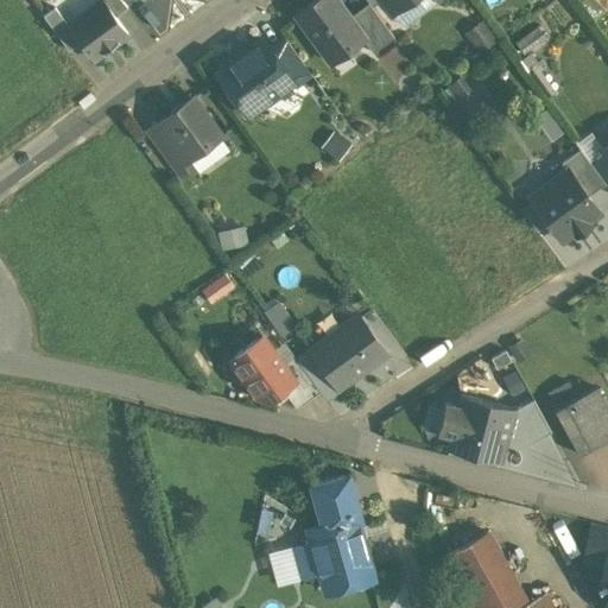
[(101,0),(68,26),(80,42),(93,59),(127,33),(115,17),(101,0)]
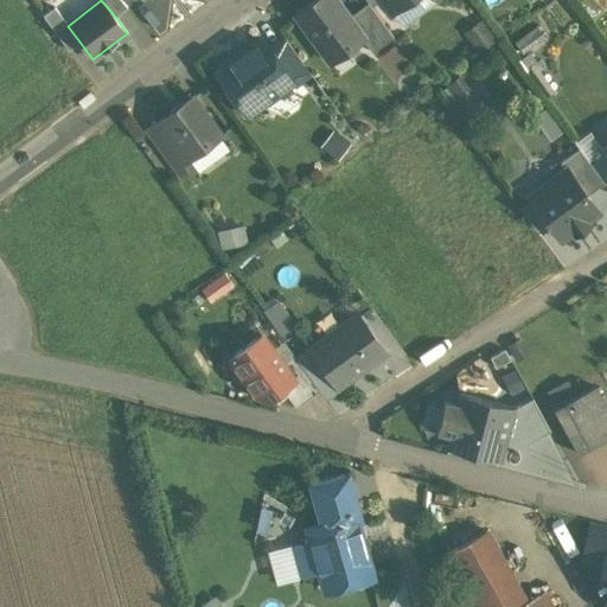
[(127,7),(120,0),(101,0),(115,17),(127,7)]
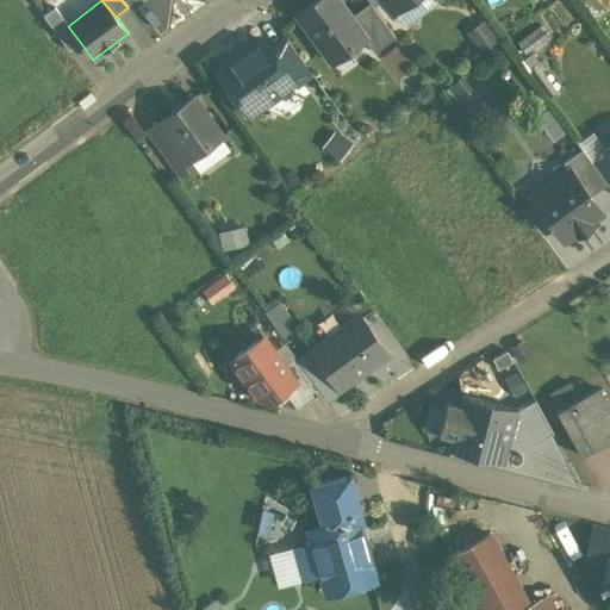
[(337,0),(316,0),(296,16),(331,63),(332,62),(329,57),(341,49),(349,50),(363,39),(366,38),(350,17),(337,0)]
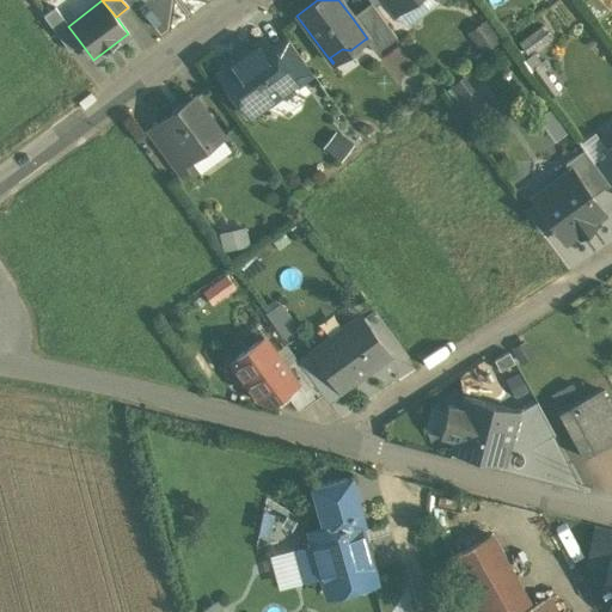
[(386,0),(395,11),(410,0),(386,0)]
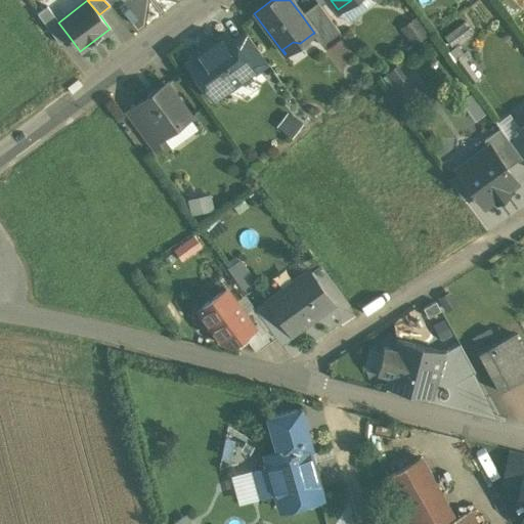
[(320,6),(317,2),(301,14),(314,33),(312,34),(321,46),(339,32),(320,6)]
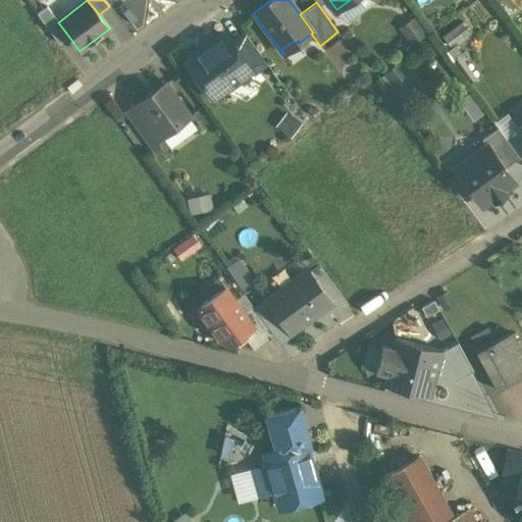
[(47,6),(37,14),(58,44),(68,36),(58,22),(47,6)]
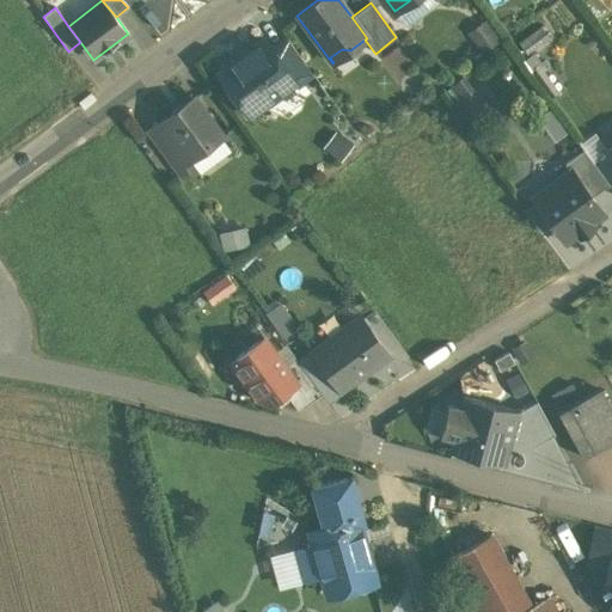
[(488,19),(470,31),(484,53),(502,41),(488,19)]
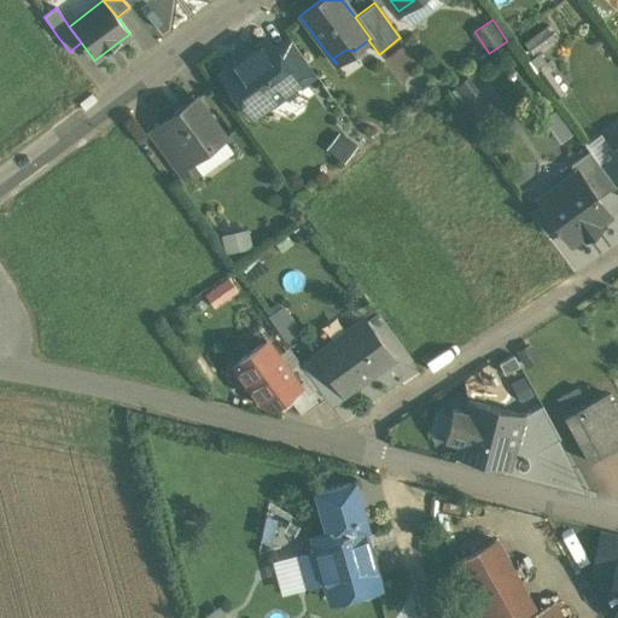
[(535,51),(558,36),(549,24),(526,40),(535,51)]
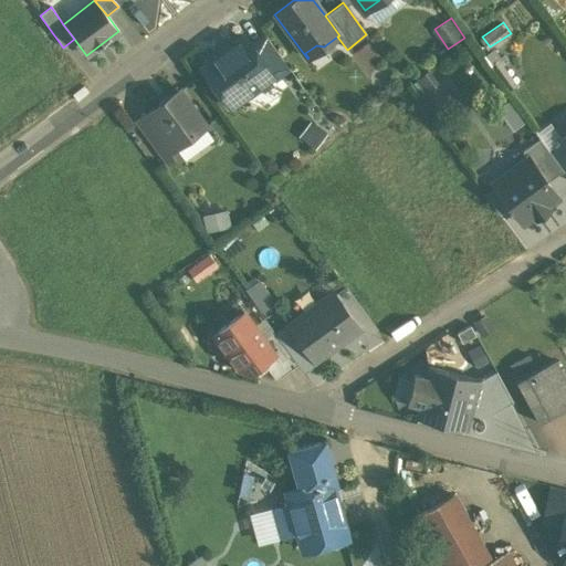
[(289,69),(265,37),(251,48),(273,76),(272,77),(273,80),(289,69)]
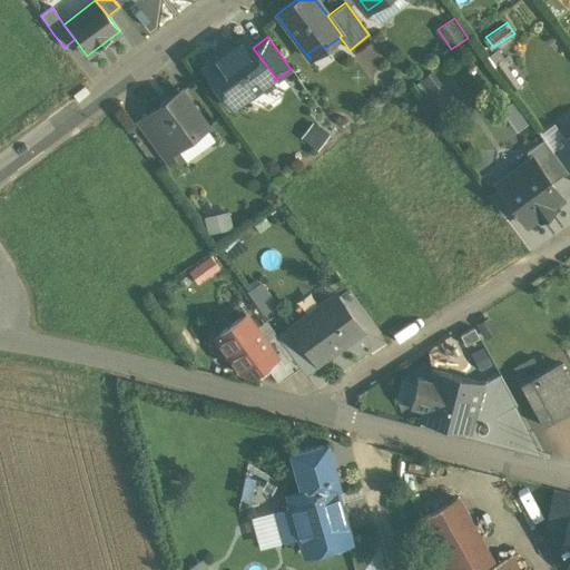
[(235,51),(225,59),(218,58),(208,66),(209,67),(207,68),(207,75),(210,79),(217,80),(218,80),(232,97),(237,98),(243,95),(249,95),(274,78),(275,77),(253,48),(246,38),(236,45),(235,51)]
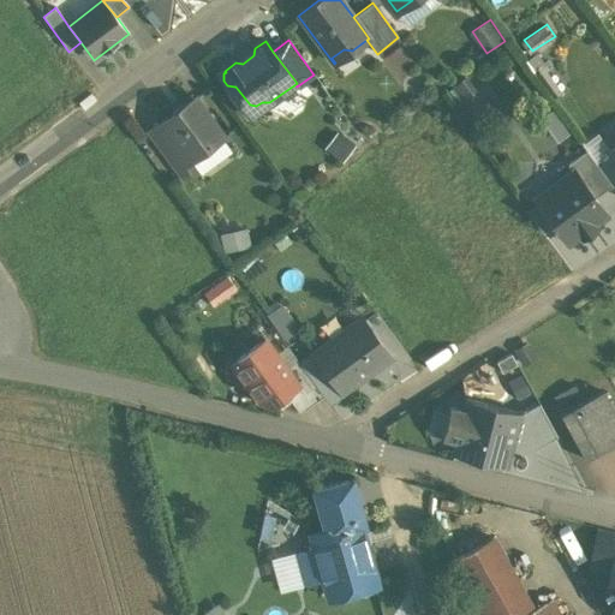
[(184,107),(180,105),(173,109),(174,113),(161,123),(174,139),(190,161),(192,160),(186,154),(199,144),(204,150),(222,137),(195,99),(184,107)]
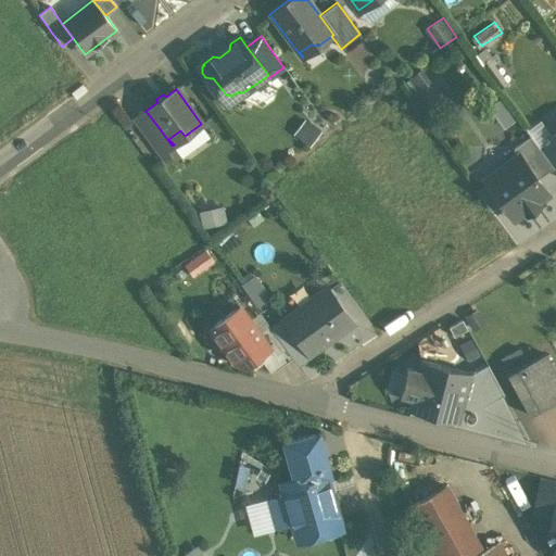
[(172,146),(158,126),(146,111),(134,119),(164,162),(178,151),(174,144),(172,146)]
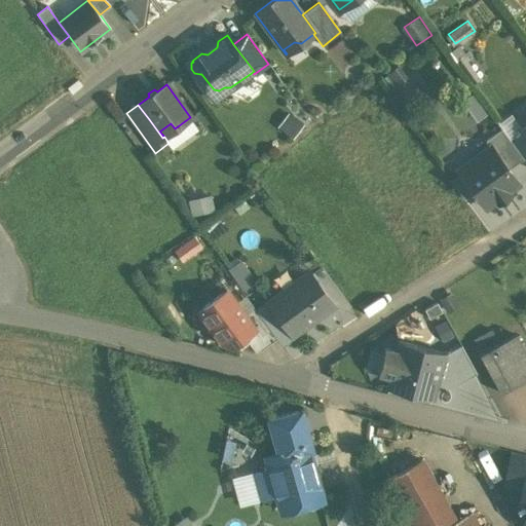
[(288,111),(280,129),(297,137),(305,119),(288,111)]
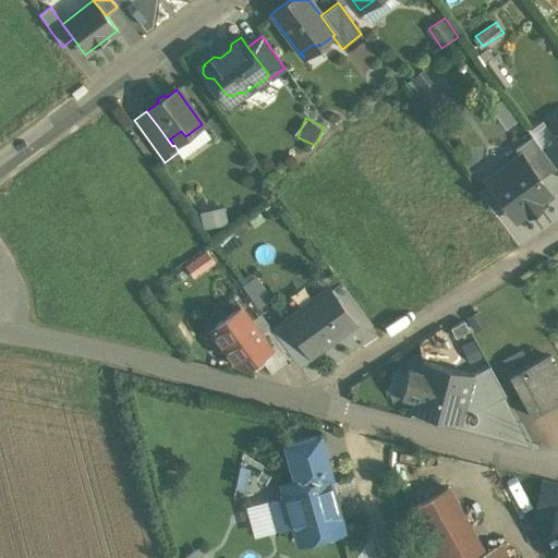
[(532,136),(514,149),(520,156),(521,156),(538,180),(555,168),(541,148),(532,136)]
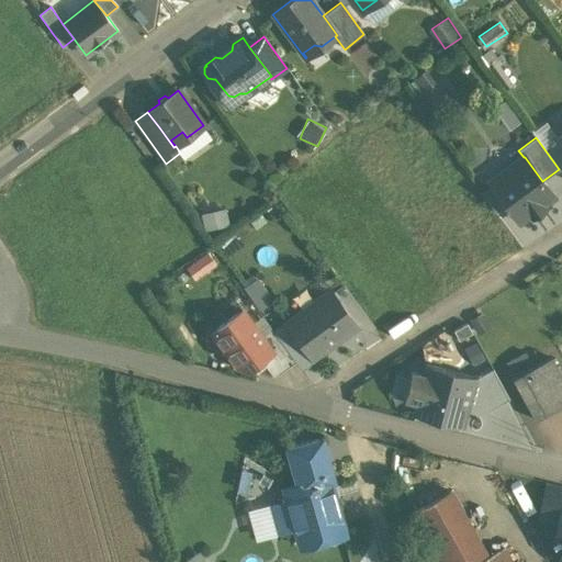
[(561,147),(557,141),(544,149),(559,169),(561,172),(561,147)]
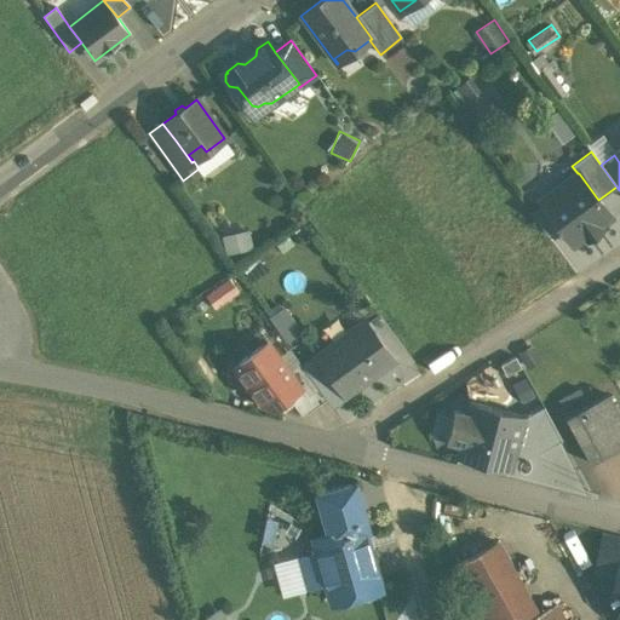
[(581,179),(563,193),(560,187),(540,201),(572,245),(585,235),(587,239),(600,230),(597,225),(610,216),(598,200),(579,173),(578,173),(581,179)]
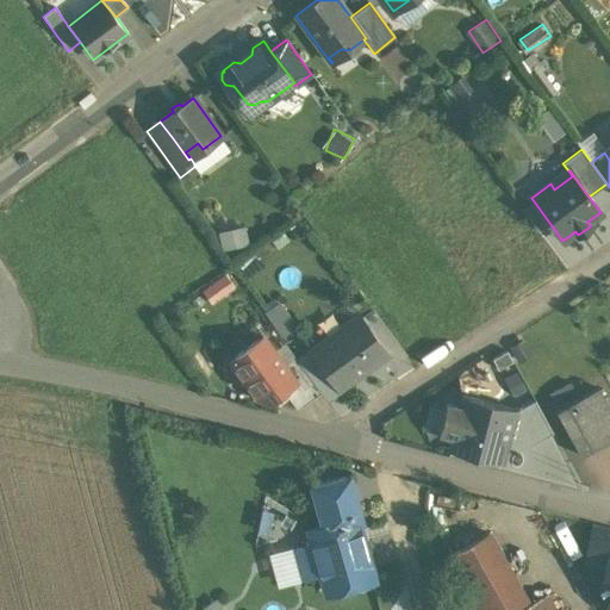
[(249,226),(222,230),(224,247),(251,243),(249,226)]
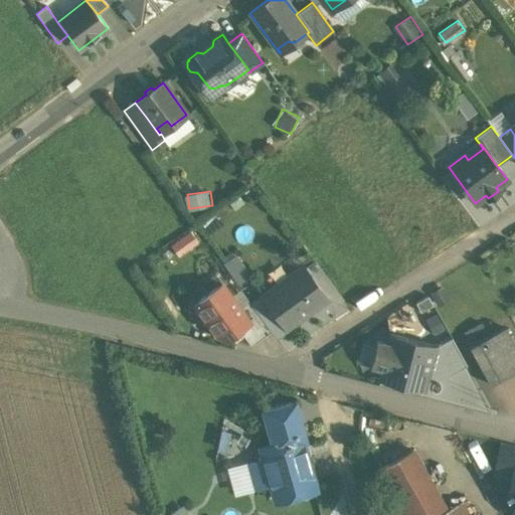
[(180,255),(202,242),(193,228),(171,242),(180,255)]
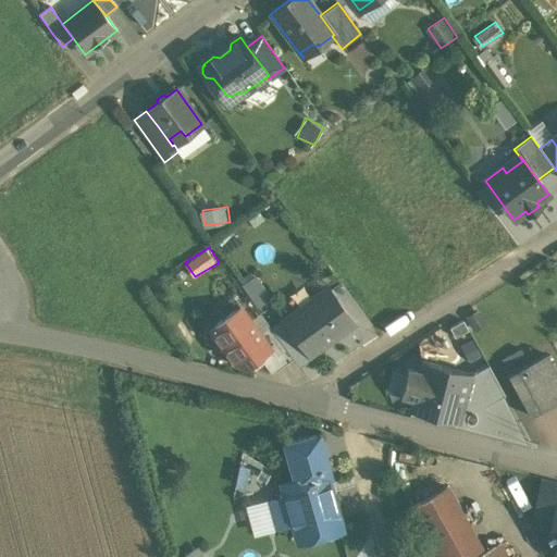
[(260,274),(246,282),(258,306),(272,299),(260,274)]
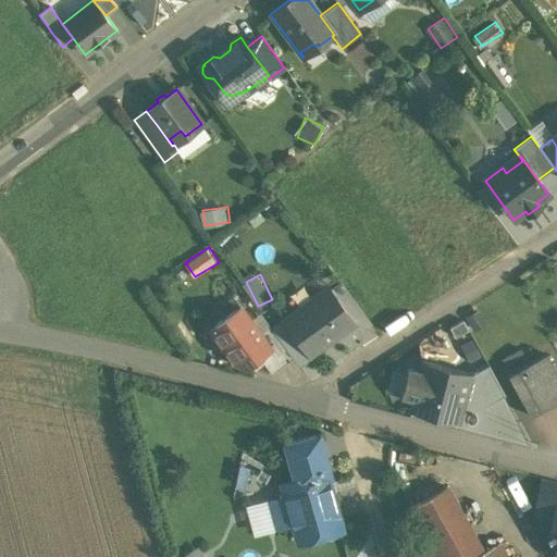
[(284,321),(309,355),(353,323),(327,289),(284,321)]
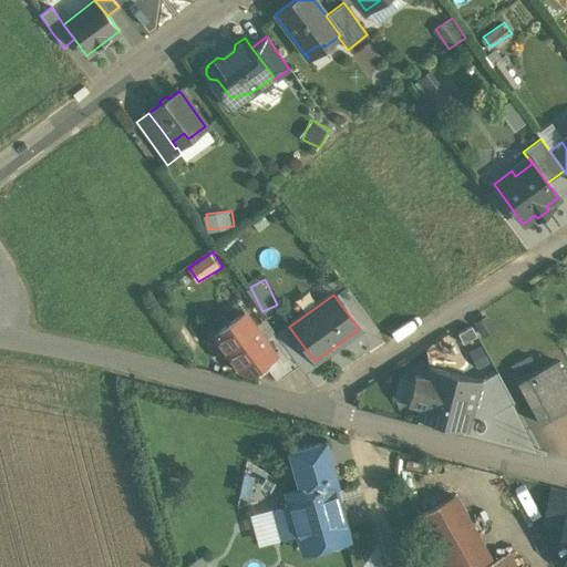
[(264,341),(244,315),(215,336),(239,369),(250,372),(264,363),(274,356),(264,341)]
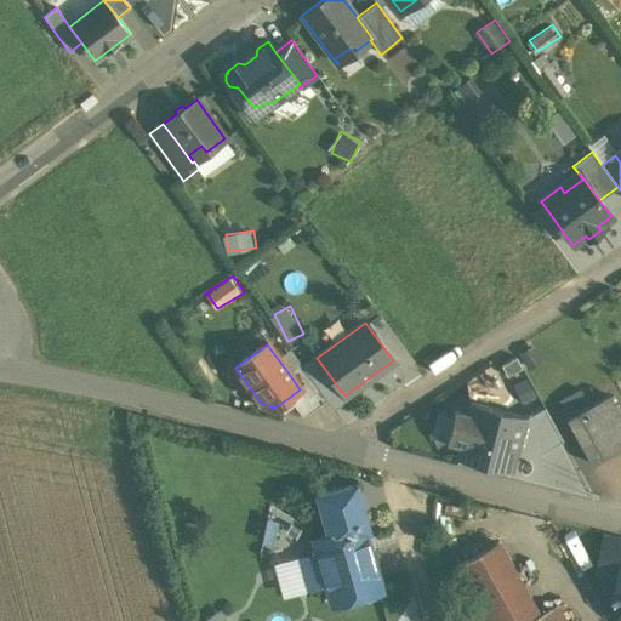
[(516,357),(501,365),(507,376),(522,368),(516,357)]
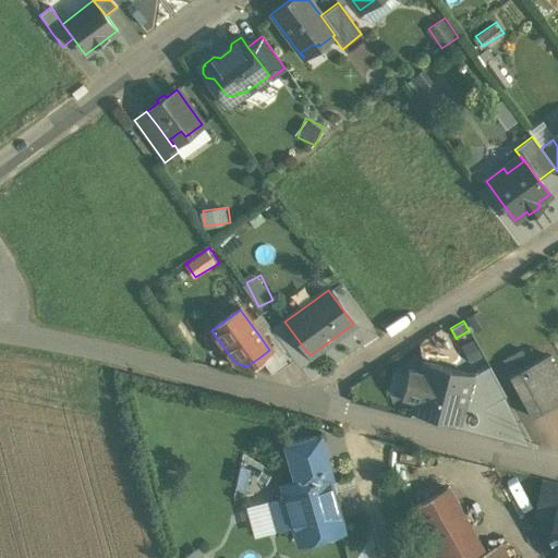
[(293,360),(270,328),(259,336),(269,350),(259,358),(270,373),(274,374),(293,360)]
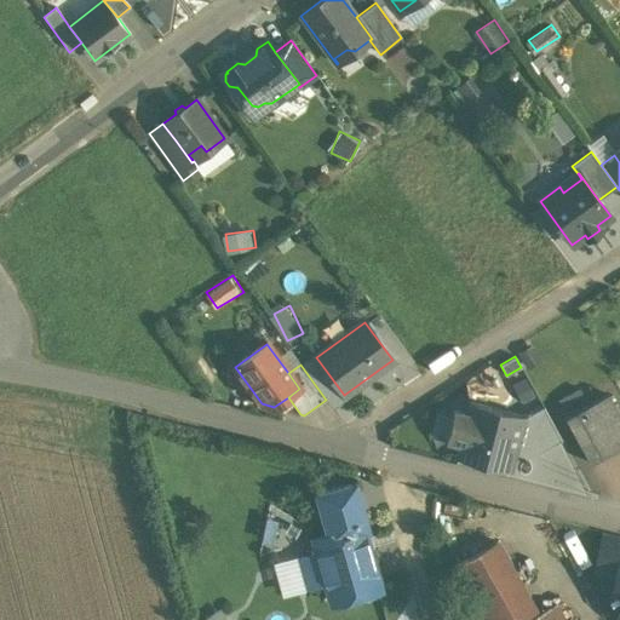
[(619,418),(607,394),(564,418),(590,463),(612,451),(609,446),(619,440),(619,418)]
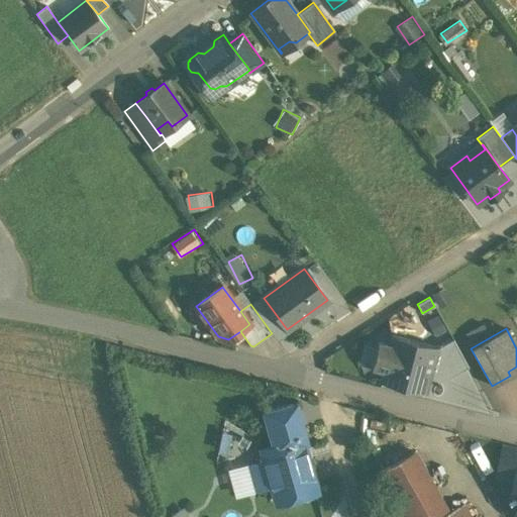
[(431,366),(435,348),(393,337),(390,347),(380,344),(374,368),(385,371),(382,381),(424,391),(431,366)]
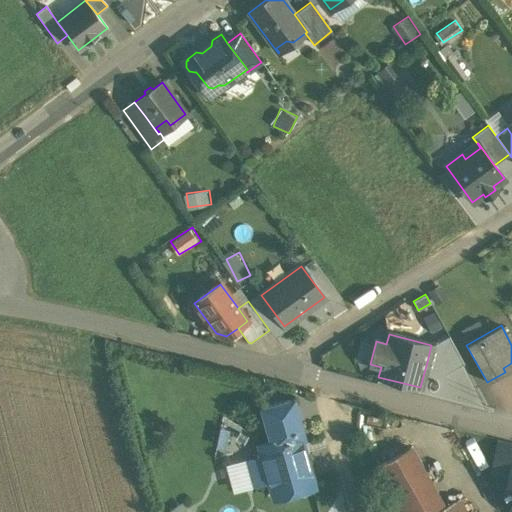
[(449,336),(431,345),(427,362),(434,363),(441,376),(464,364),(449,336)]
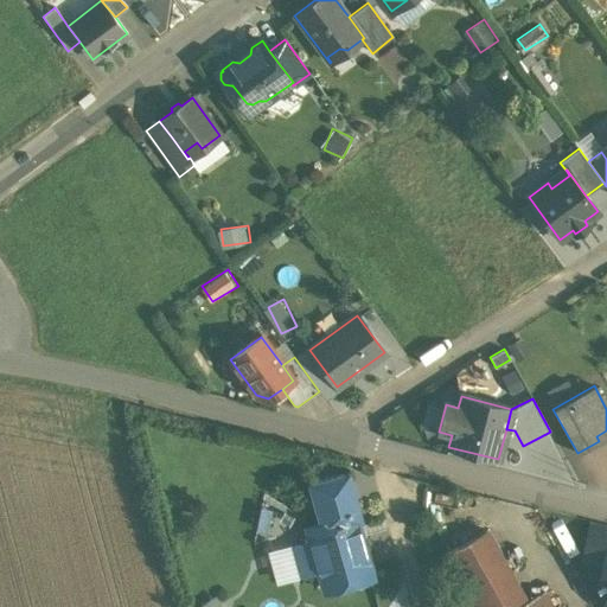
[(347,473),(310,484),(321,524),(308,529),(312,542),(300,545),(296,550),(301,569),(307,572),(319,568),(324,583),(327,582),(328,587),(334,590),(344,587),(347,581),(346,577),(369,570),(355,518),(359,517),(347,473)]
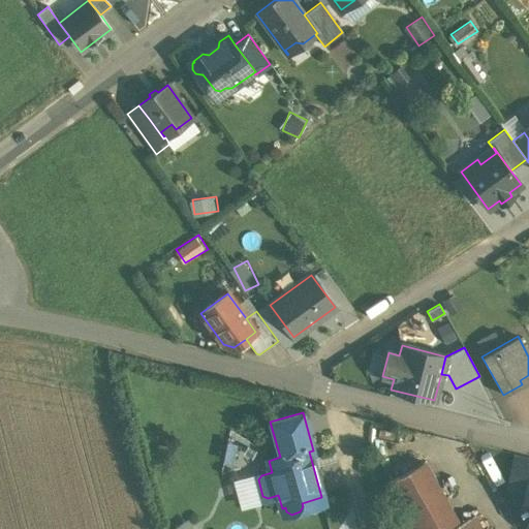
[(391,479),(418,528),(448,528),(461,522),(426,460),(391,479)]
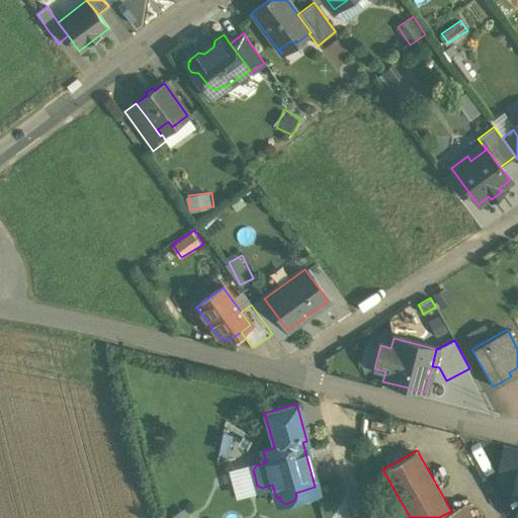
[(509,482),(511,473),(513,464),(499,460),(495,479),(509,482)]
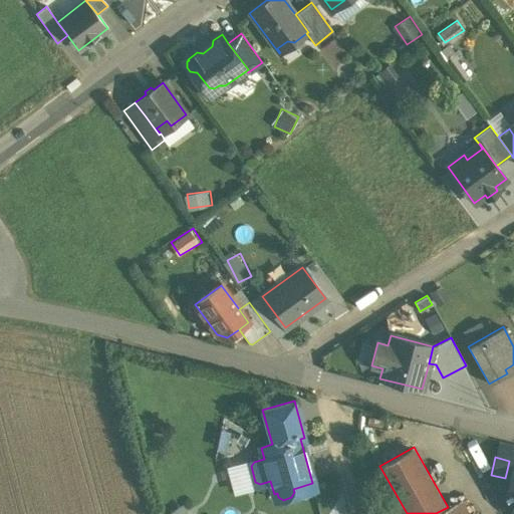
[(512,501),(513,491),(513,471),(507,470),(505,478),(500,499),(512,501)]
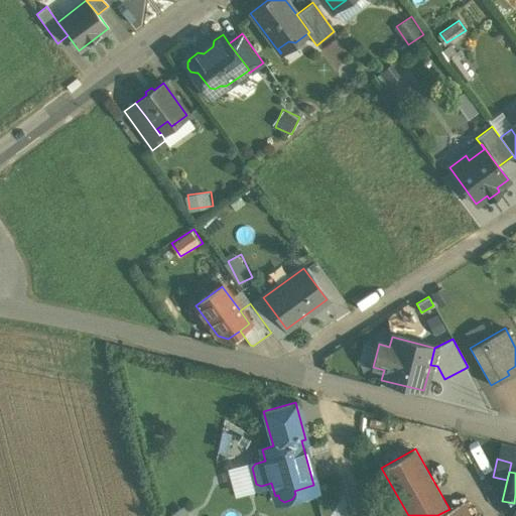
[(437,515),(472,515),(465,502),(449,509),(437,515)]
